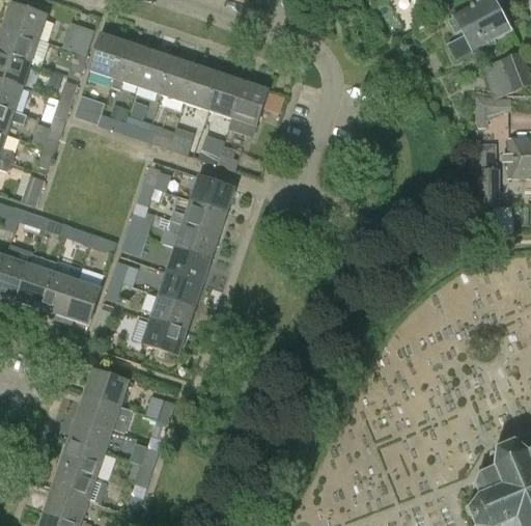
[(496,35),(509,28),(495,0),(480,0),(453,12),(465,34),(447,44),(455,58),(497,37),(496,35)]
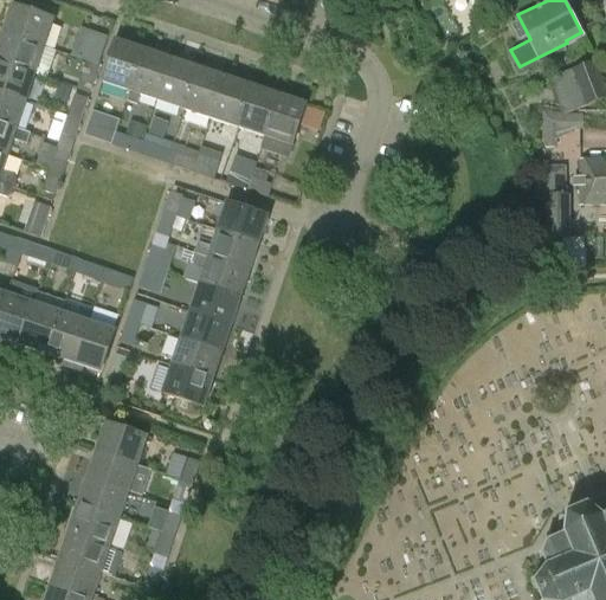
[(13,1),(4,30),(46,44),(56,15),(13,1)]
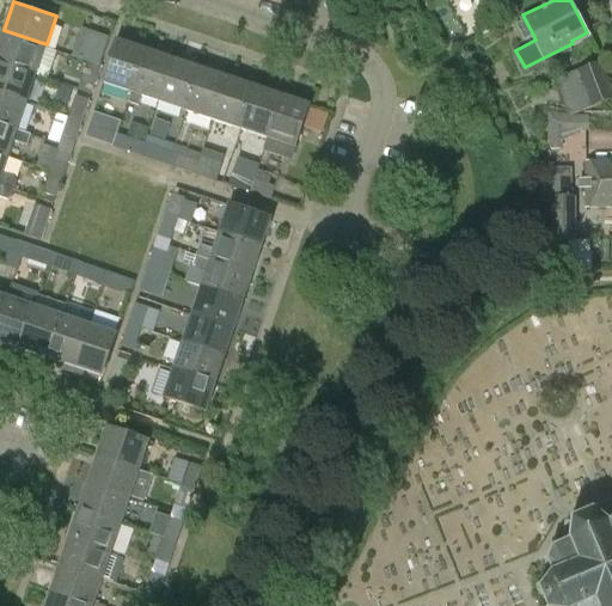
[(0,41),(0,57),(37,71),(47,44),(4,30),(0,41)]
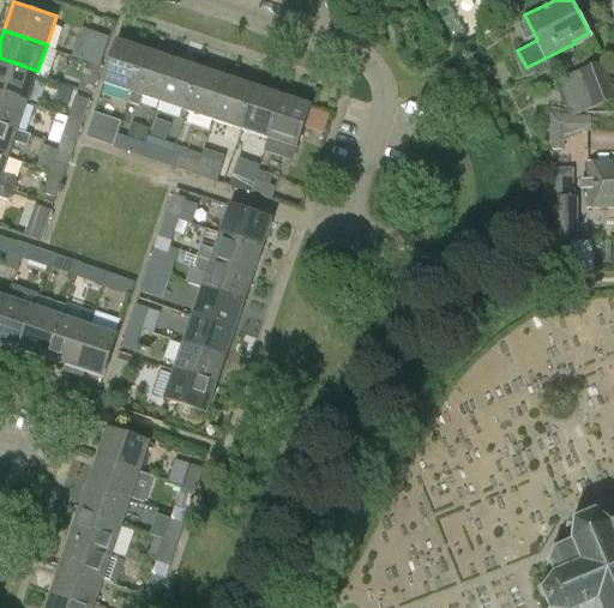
[(94,36),(86,58),(100,62),(108,41),(107,41),(94,36)]
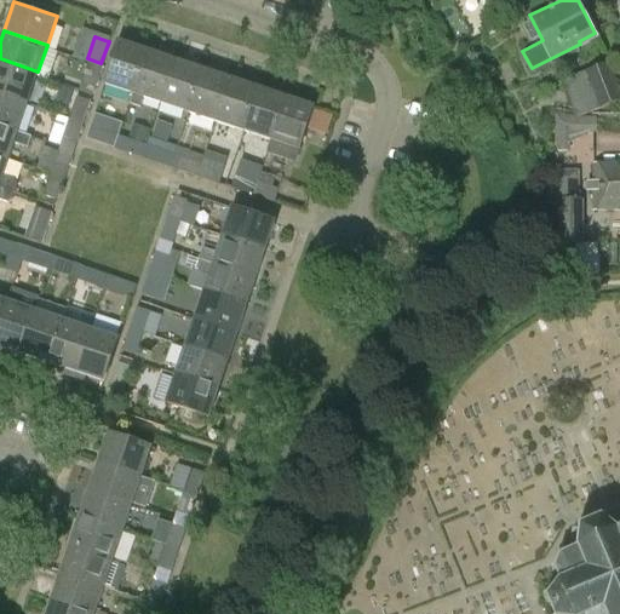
[(105,80),(133,90),(135,90),(149,47),(120,38),(105,80)]
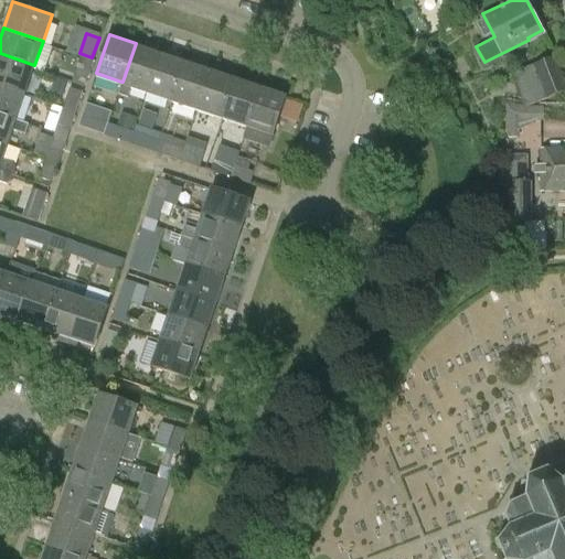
[(128,94),(131,85),(147,89),(160,51),(149,47),(150,44),(138,40),(137,43),(136,43),(123,82),(121,82),(118,90),(128,94)]
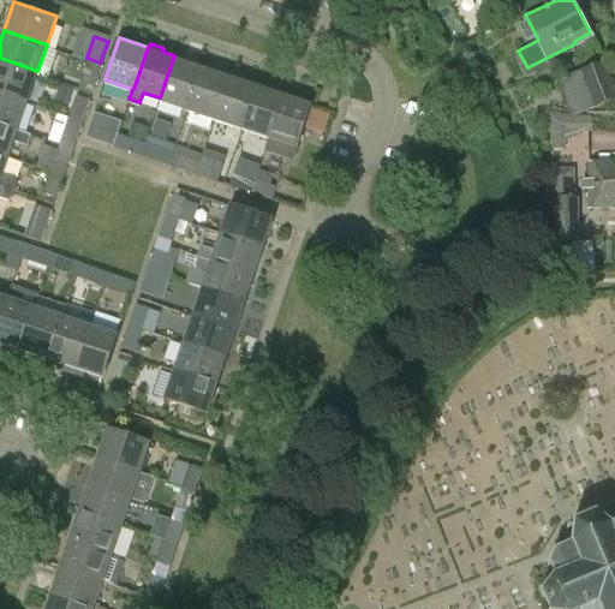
[(174,55),(160,97),(187,107),(202,65),(174,55)]
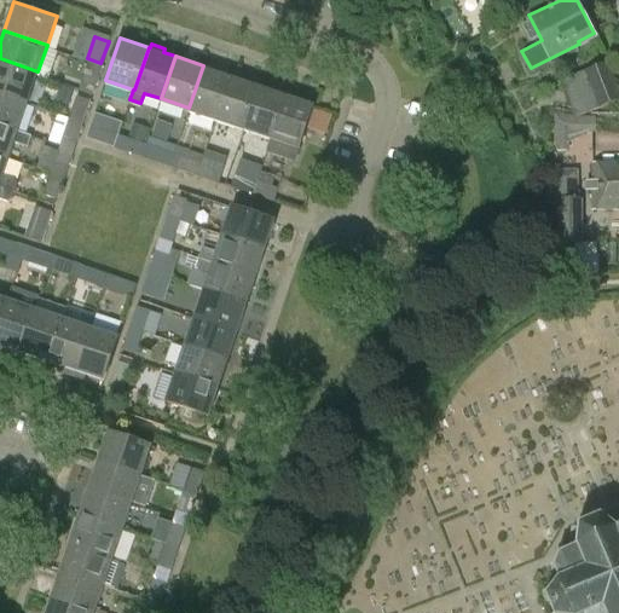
[(38,71),(0,58),(0,90),(28,99),(38,71)]
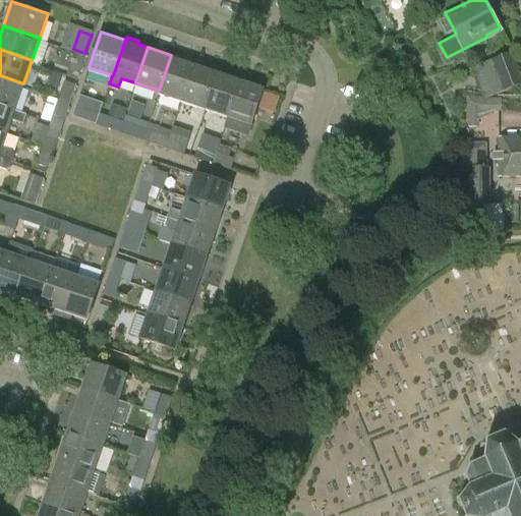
[(77,73),(84,53),(73,49),(68,65),(70,70),(77,73)]
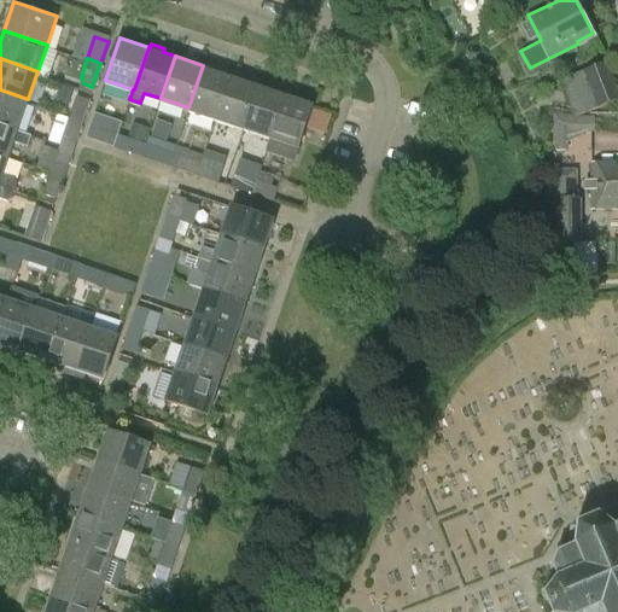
[(617,87),(607,59),(561,76),(575,108),(575,109),(577,112),(617,95),(617,87)]
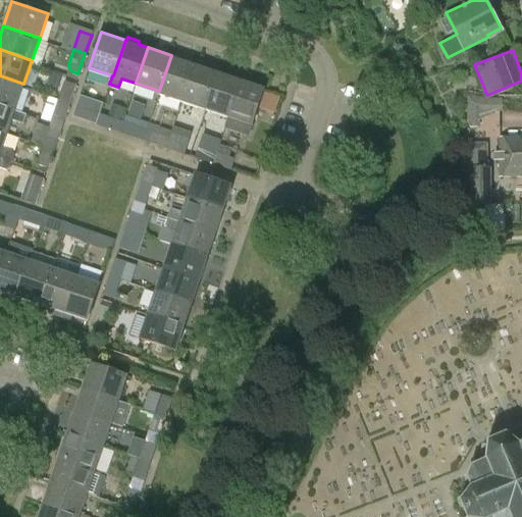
[(171,55),(159,91),(183,99),(195,63),(171,55)]
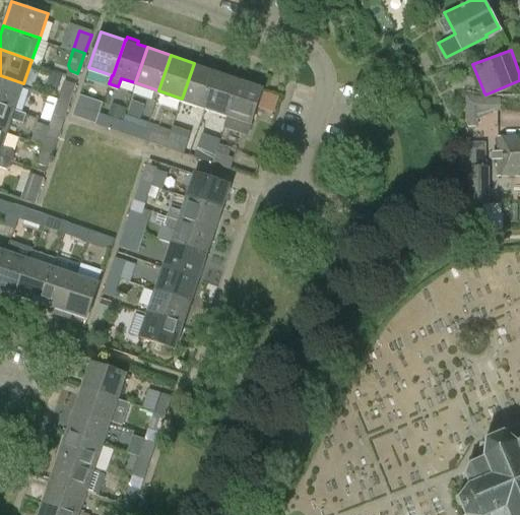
[(194,63),(182,99),(205,107),(217,70),(194,63)]
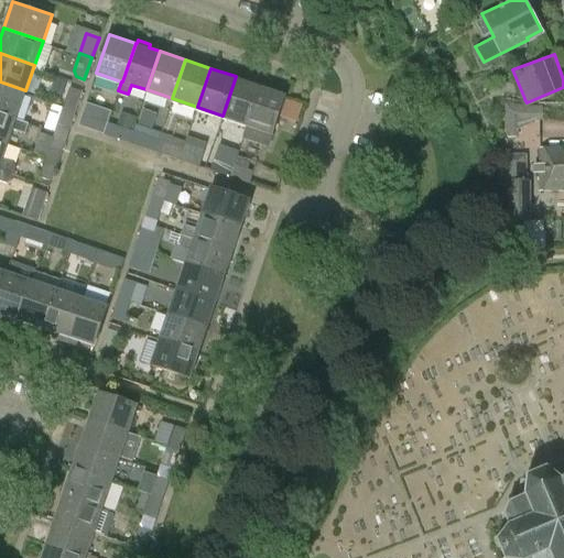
[(223,116),(247,123),(248,123),(261,85),(236,76),(223,116)]
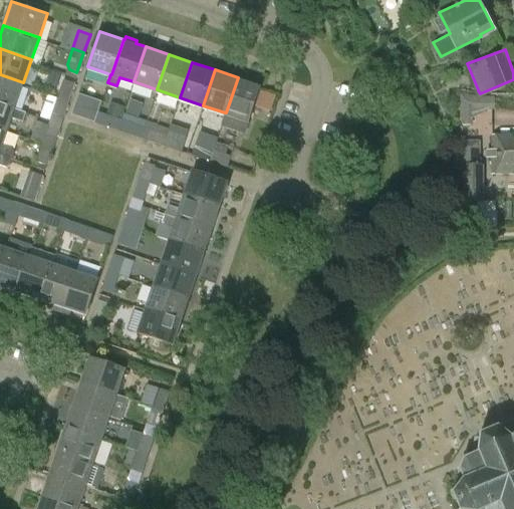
[(23,82),(0,74),(0,99),(16,105),(23,82)]
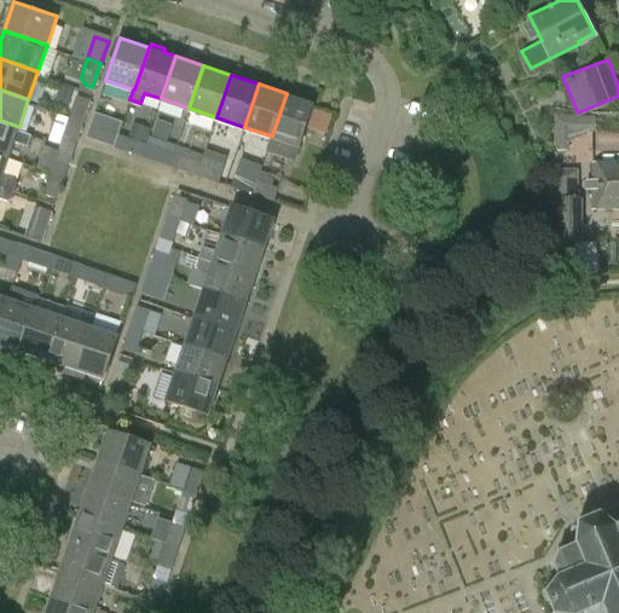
[(77,93),(70,114),(82,119),(90,98),(77,93)]
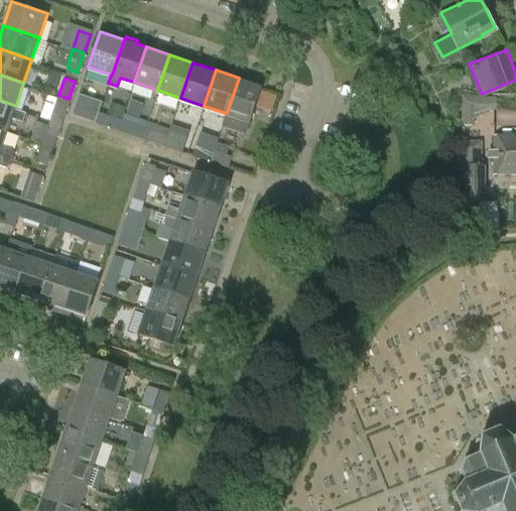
[(251,121),(249,121),(255,104),(271,109),(277,93),(261,87),(261,86),(239,78),(227,113),(226,113),(222,124),(247,133),(251,121)]
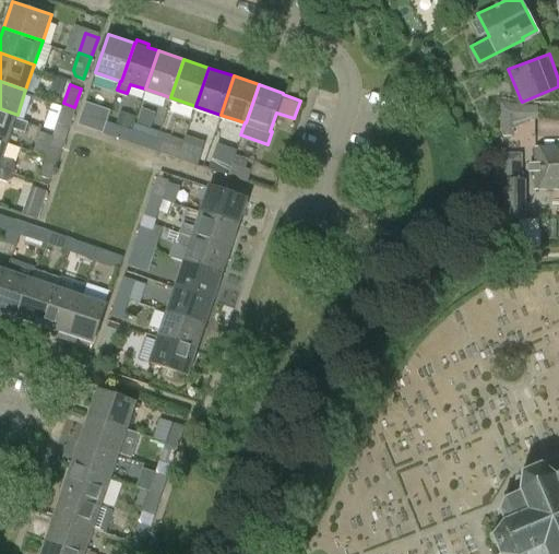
[(55,128),(66,131),(74,107),(63,103),(55,128)]
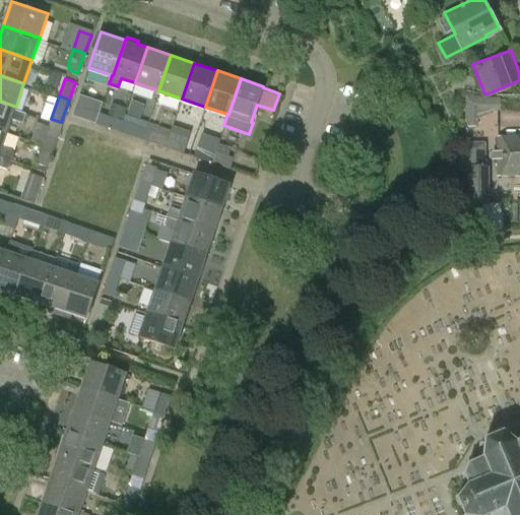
[(467,95),(466,121),(475,121),(476,106),(498,106),(499,95),(467,95)]
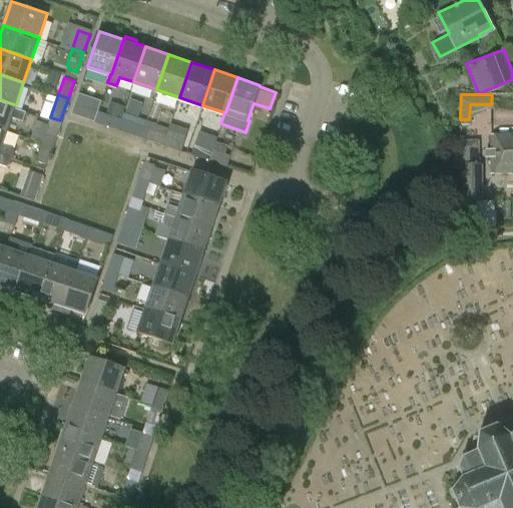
[(16,105),(0,99),(0,125),(8,128),(13,114),(24,118),(27,109),(16,105)]
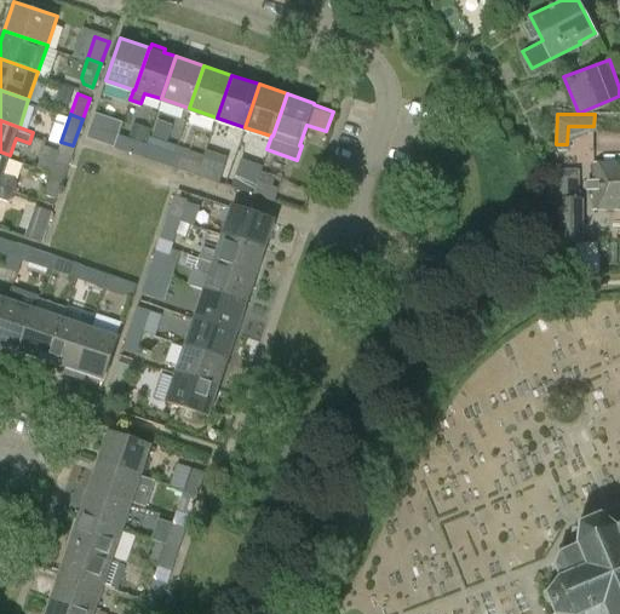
[(128,135),(145,139),(150,125),(133,120),(128,135)]
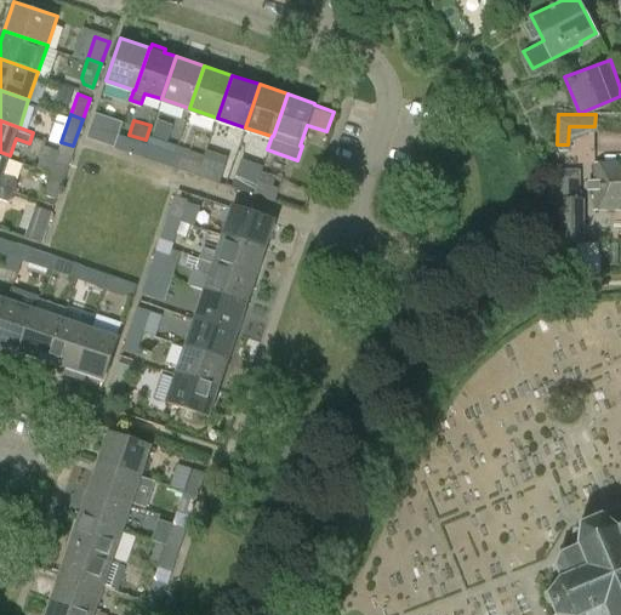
[(89,135),(113,143),(118,131),(92,123),(89,135)]
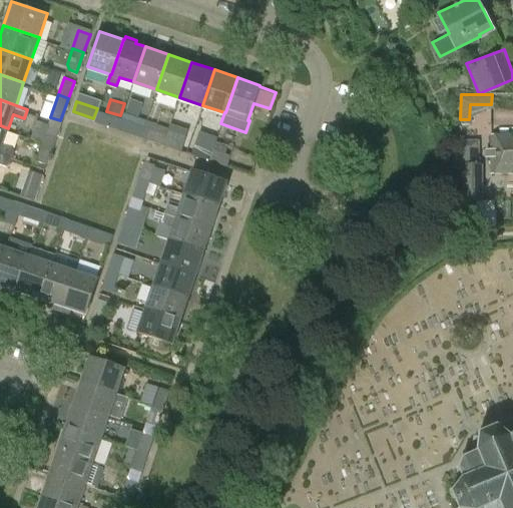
[(116,126),(120,115),(106,111),(97,108),(93,118),(116,126)]
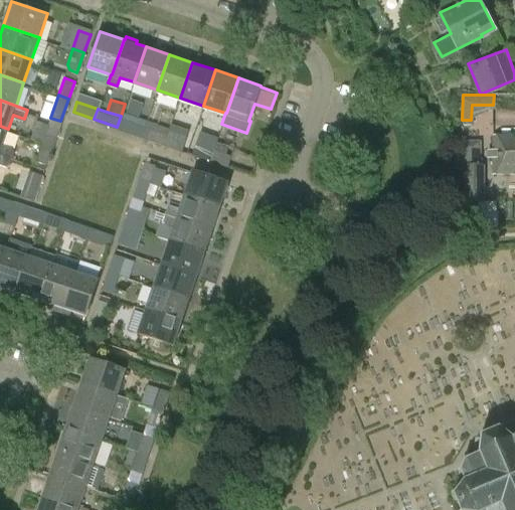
[(140,134),(143,124),(121,116),(117,127),(140,134)]
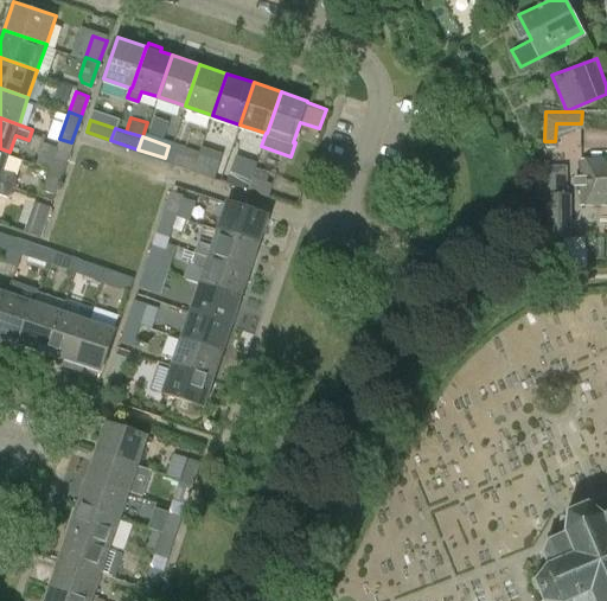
[(51,166),(63,170),(71,142),(59,139),(51,166)]
